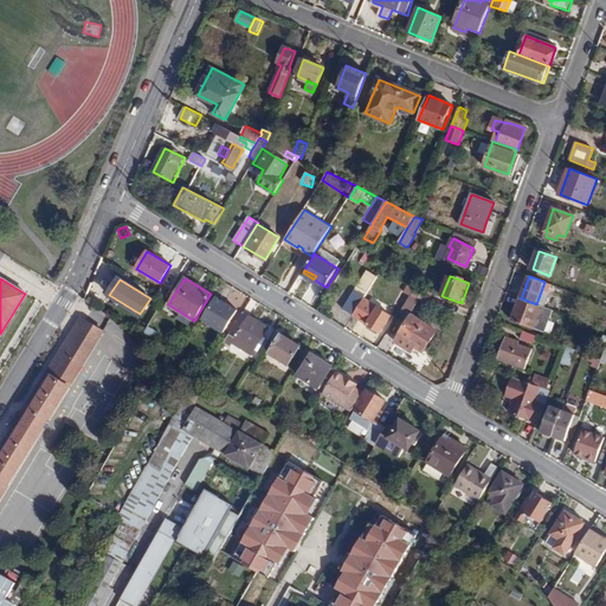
[(327,288),(314,279),(313,283),(324,290),(327,288)]
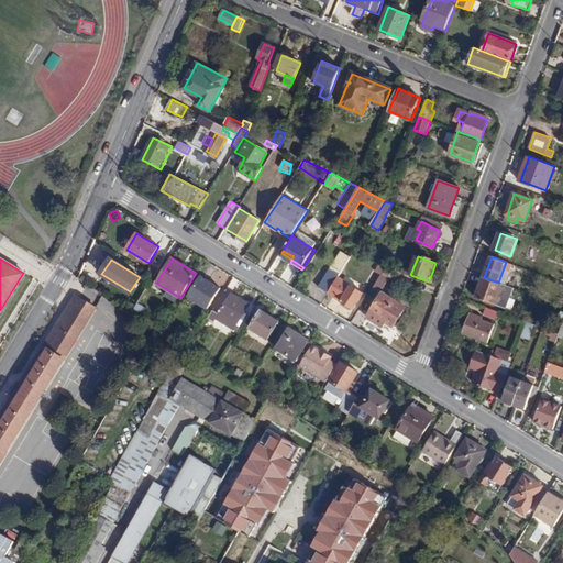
[(506,262),(498,283),(506,285),(512,264),(506,262)]
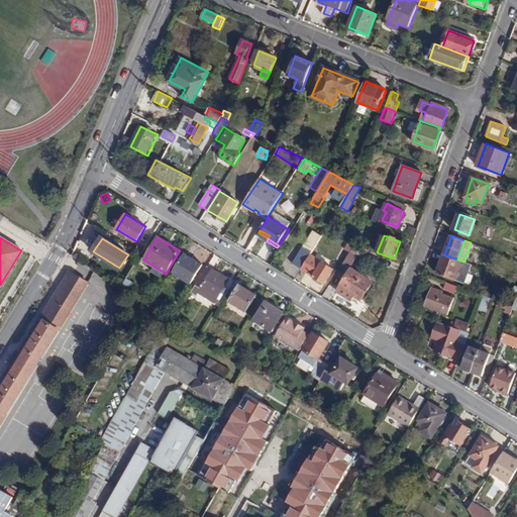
[(345,249),(349,252),(354,244),(349,242),(345,249)]
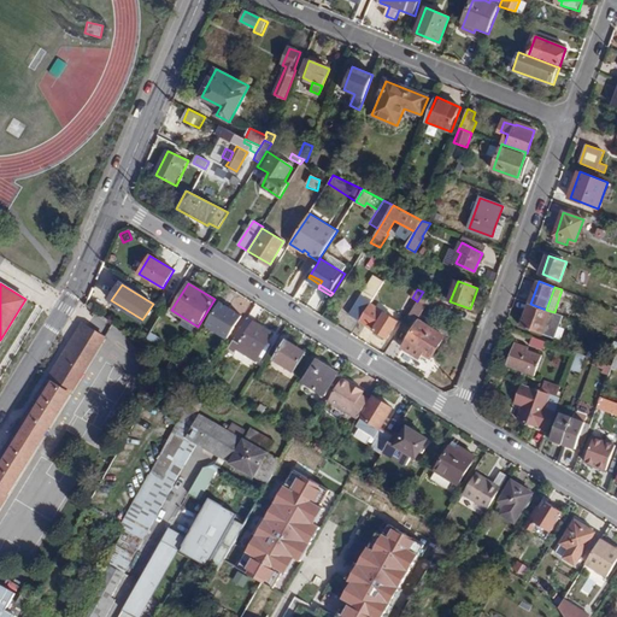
[(433,295),(423,292),(421,301),(429,305),(433,295)]
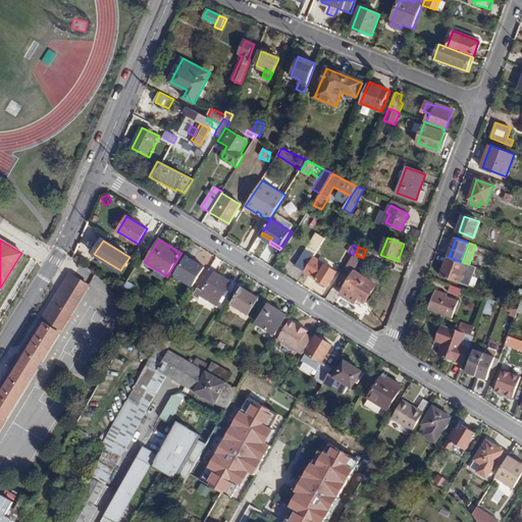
[(313,256),(314,255),(307,251),(298,267),(304,271),(313,256)]
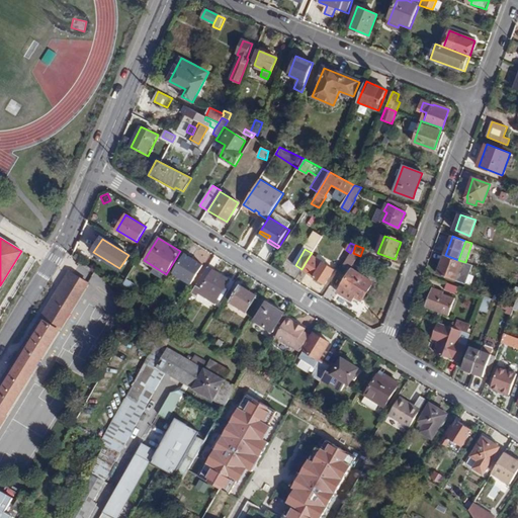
[(202,265),(184,254),(173,273),(190,283),(202,265)]
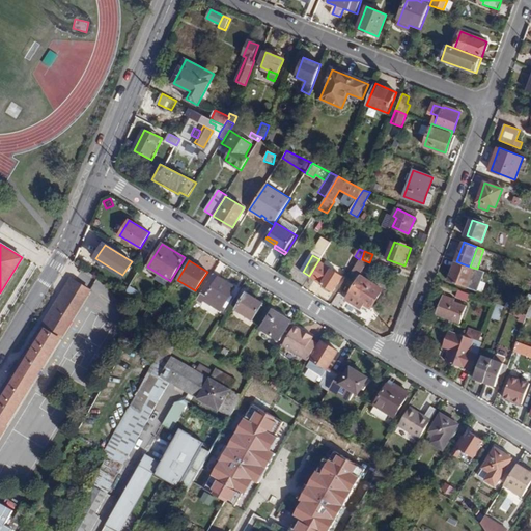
[(342,275),(318,260),(309,276),(332,290),(342,275)]
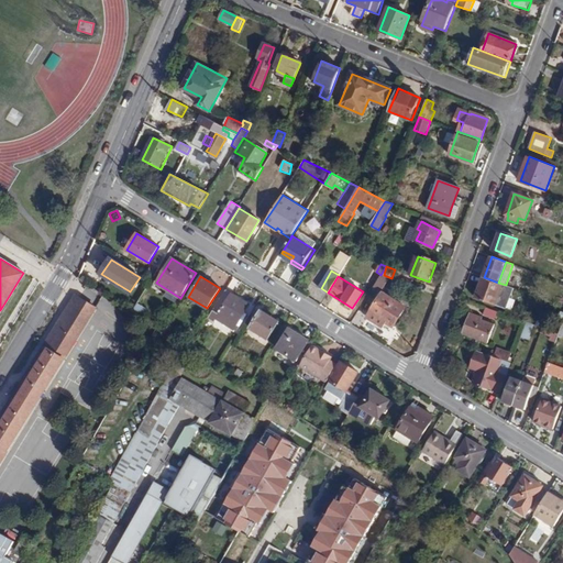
[(498,283),(484,277),(476,298),(506,309),(514,288),(506,285),(498,283)]
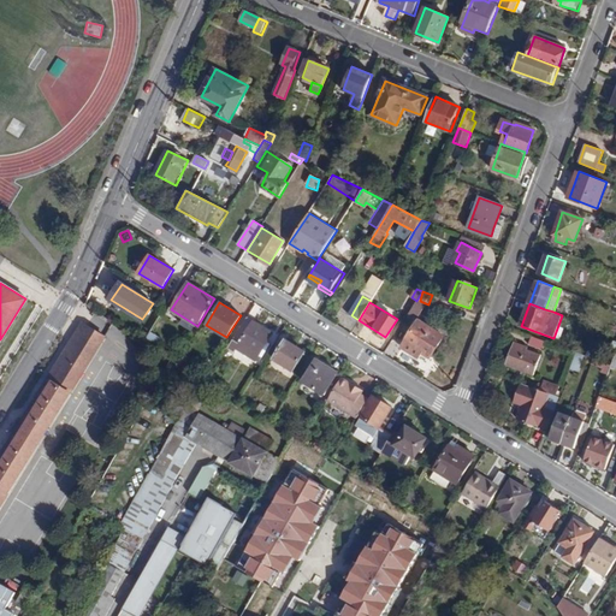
[(272,333),(247,317),(229,348),(235,351),(237,349),(259,361),(261,357),(259,356),(266,342),(272,333)]
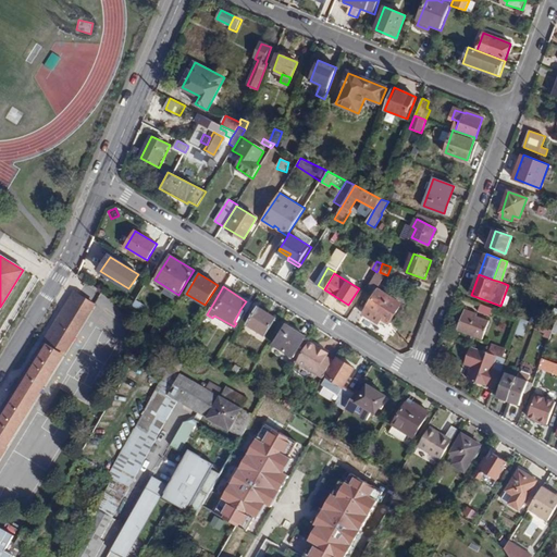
[(368,308),(383,318),(390,322),(400,304),(379,289),(368,308)]
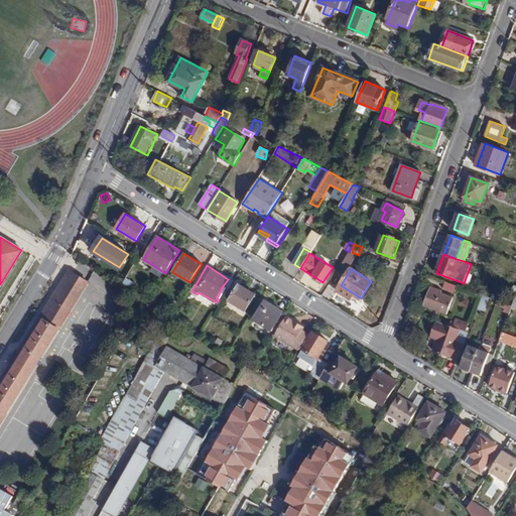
[(0,424),(87,282),(68,271),(0,383),(0,424)]
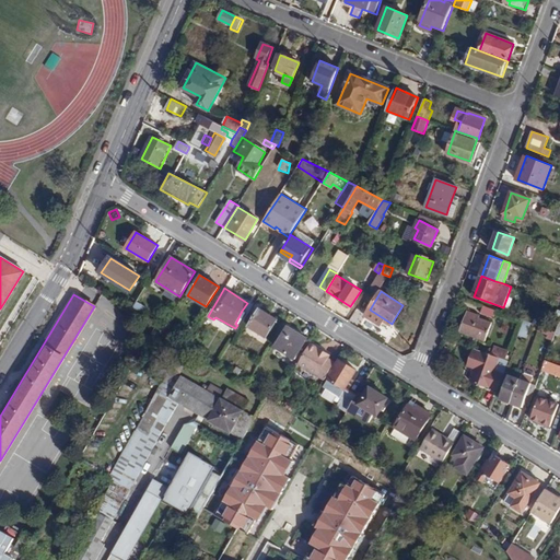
[(497,311),(483,306),(481,313),(493,318),(497,311)]
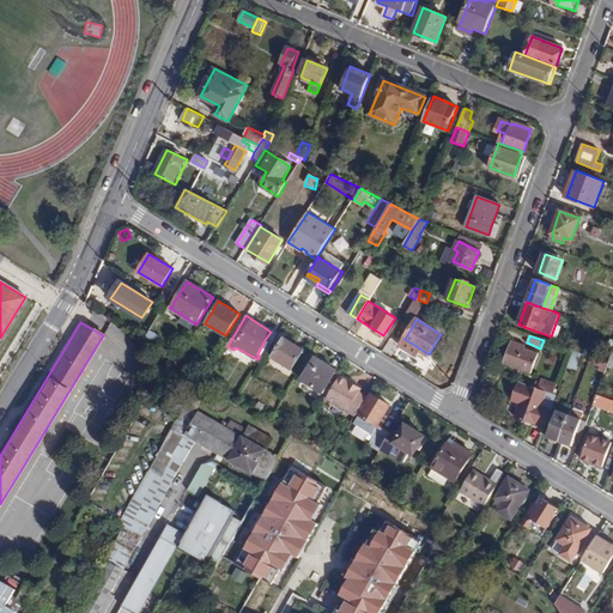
[(303,350),(285,338),(274,357),(292,368),(303,350)]
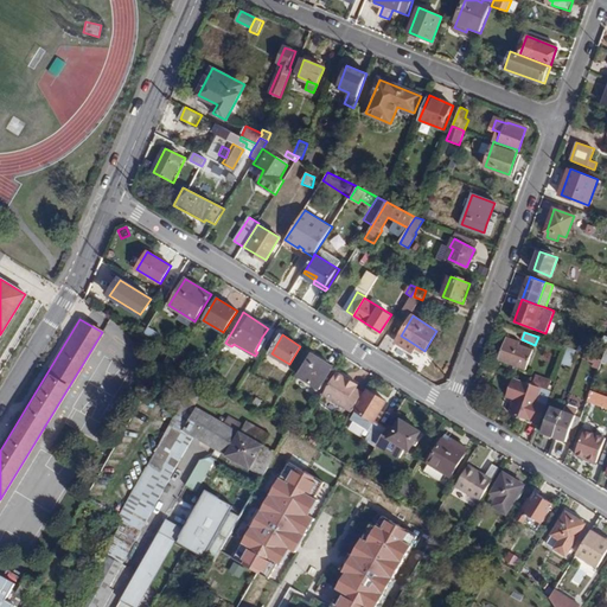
[(413,352),(416,346),(401,336),(396,342),(413,352)]
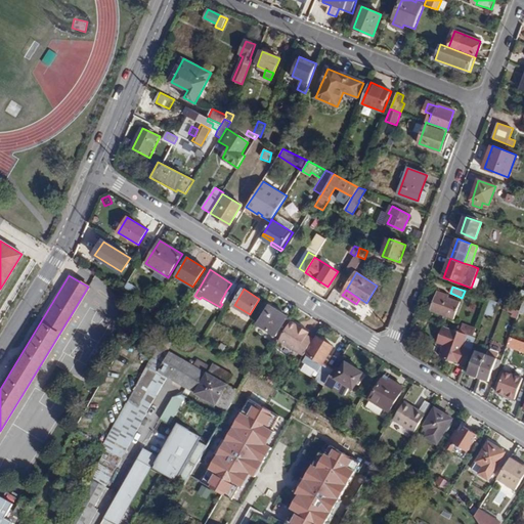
[(229,293),(226,291),(220,303),(222,304),(229,293)]
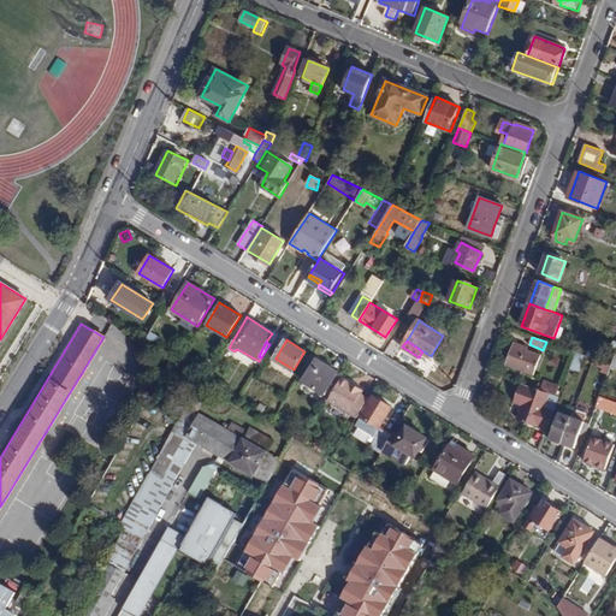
[(505,365),(534,375),(542,354),(528,349),(529,348),(514,343),(505,365)]
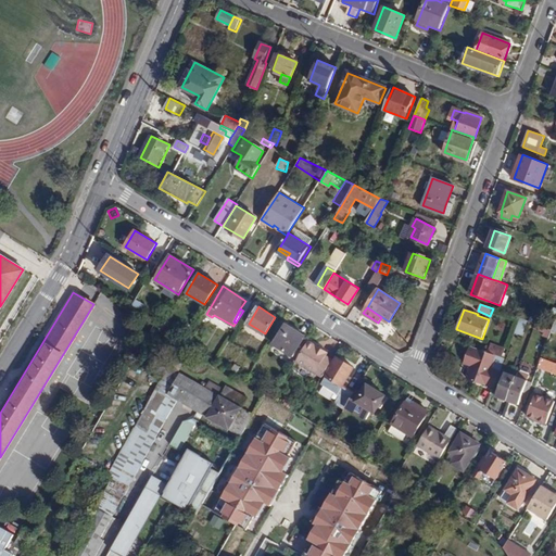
[(528,320),(520,318),(515,332),(522,336),(528,320)]
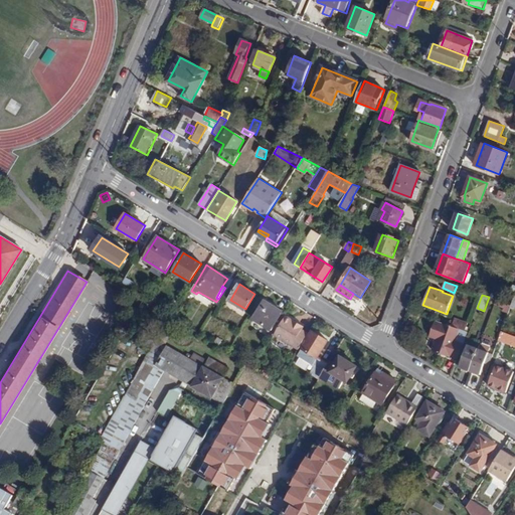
[(495,305),(510,311),(511,305),(497,300),(495,305)]
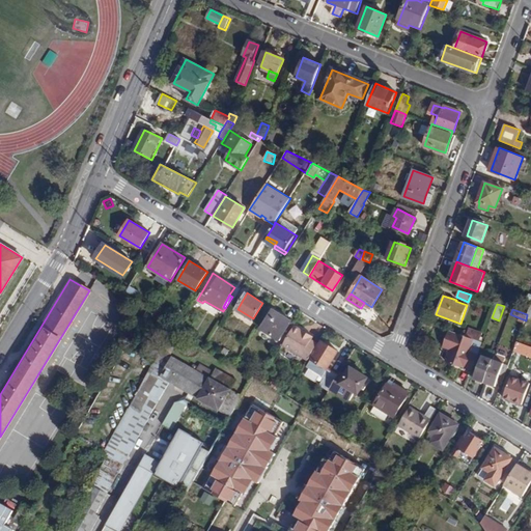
[(283,344),(296,326),(296,324),(273,310),(262,329),(280,340),(277,346),(281,348),(283,344)]
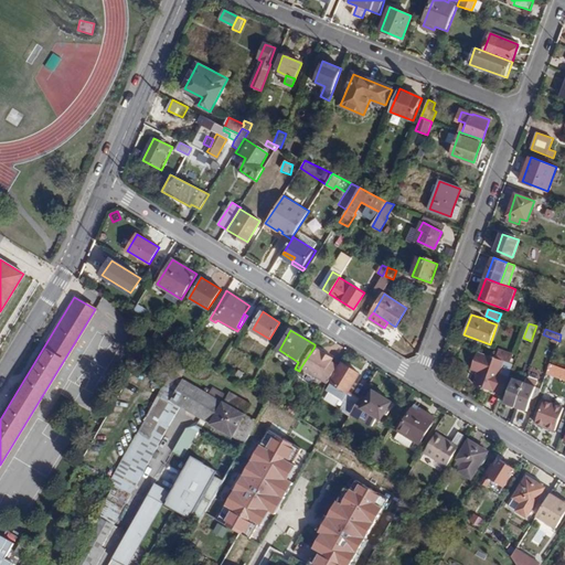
[(328,383),(339,365),(331,361),(333,358),(315,347),(301,366),(328,383)]
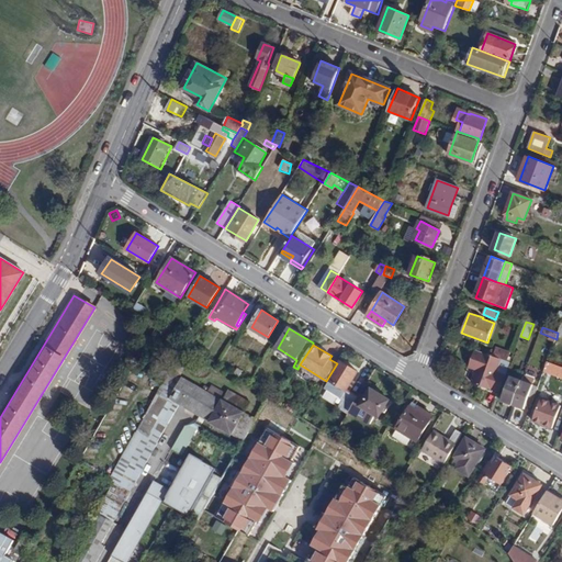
[(496,347),(493,357),(502,360),(507,361),(510,352),(496,347)]
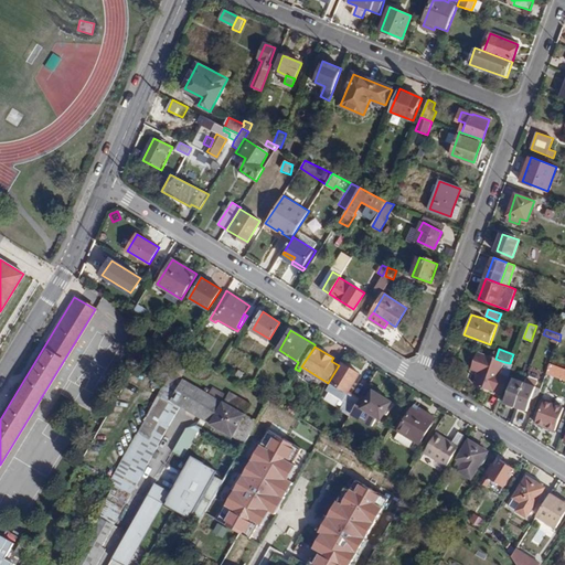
[(201,355),(210,360),(212,355),(204,351),(201,355)]
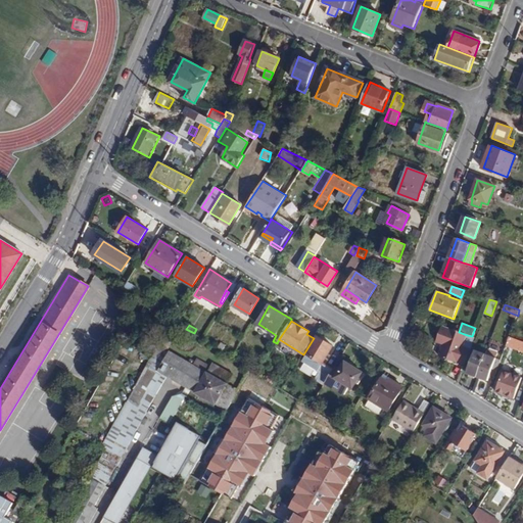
[(459,332),(443,326),(438,340),(445,343),(441,355),(457,362),(458,361),(466,364),(471,349),(463,346),(467,335),(459,332)]
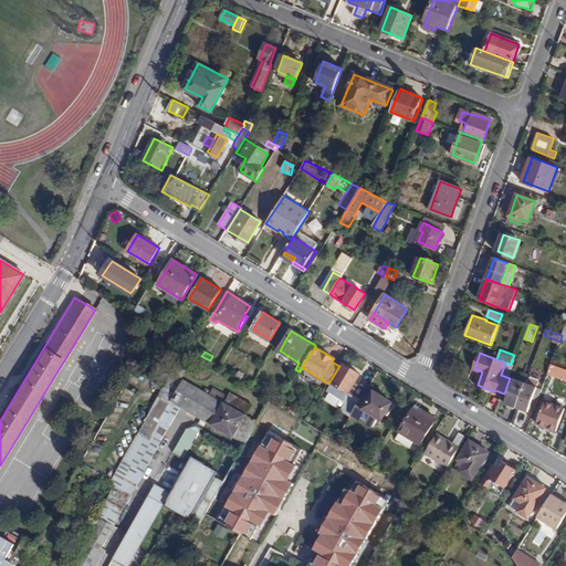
[(353,413),(360,400),(347,392),(359,374),(343,364),(326,389),(347,402),(343,409),(350,416),(353,413)]
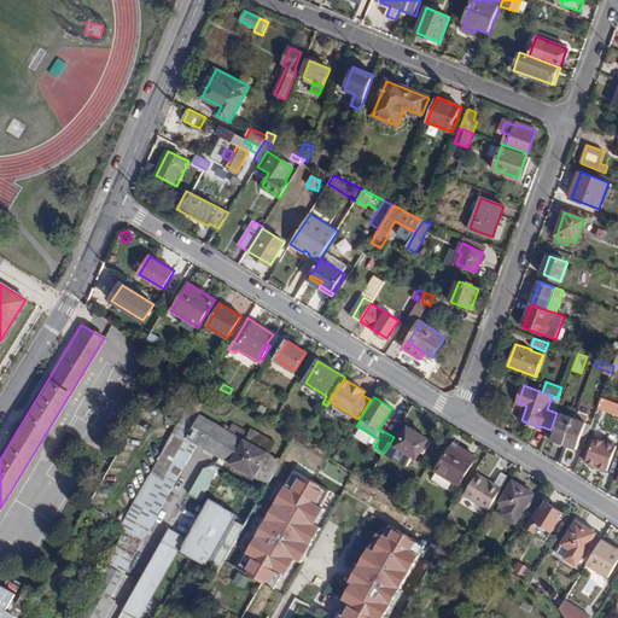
[(232,465),(249,435),(231,425),(228,429),(227,431),(222,429),(186,409),(179,424),(150,474),(163,483),(163,482),(174,487),(197,445),(232,465)]
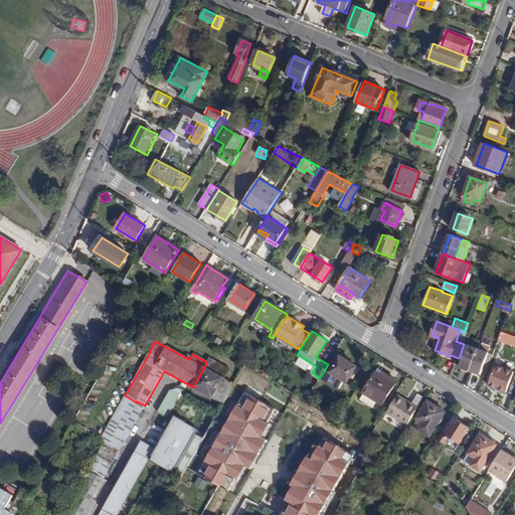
[(468,370),(471,371),(479,348),(468,344),(466,351),(462,360),(460,367),(464,368),(463,371),(467,372),(468,370)]
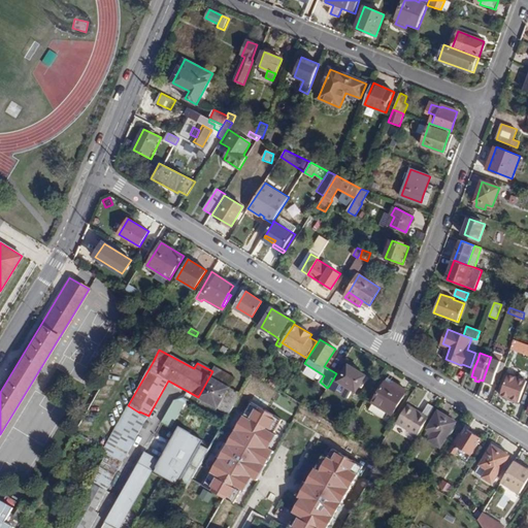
[(491,357),(483,381),(486,382),(485,384),(489,386),(490,384),(492,384),(495,377),(498,378),(504,362),(491,357)]
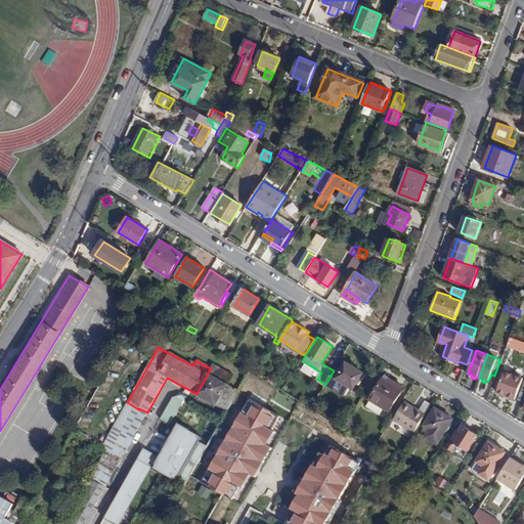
[(339,374),(334,370),(326,383),(346,395),(349,389),(351,391),(363,372),(346,361),(342,367),(339,374)]
